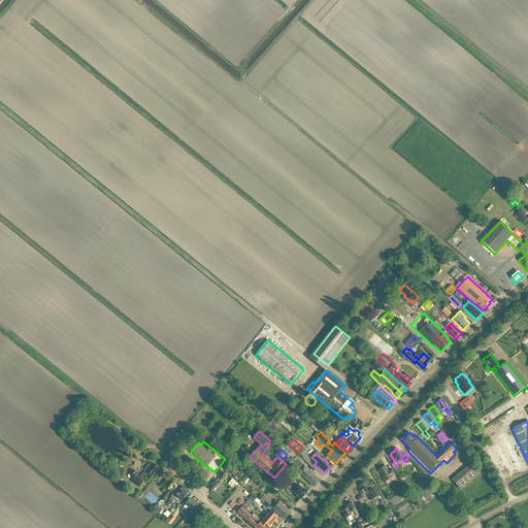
[(314,487),(320,481),(315,476),(316,475),(312,472),(311,473),(304,466),(296,459),(292,463),(298,469),(297,469),(299,471),(298,473),(314,487)]
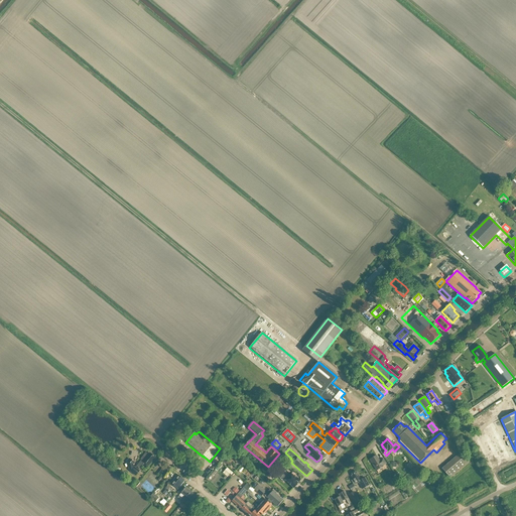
[(450,479),(455,476),(470,463),(462,453),(442,470),(450,479)]
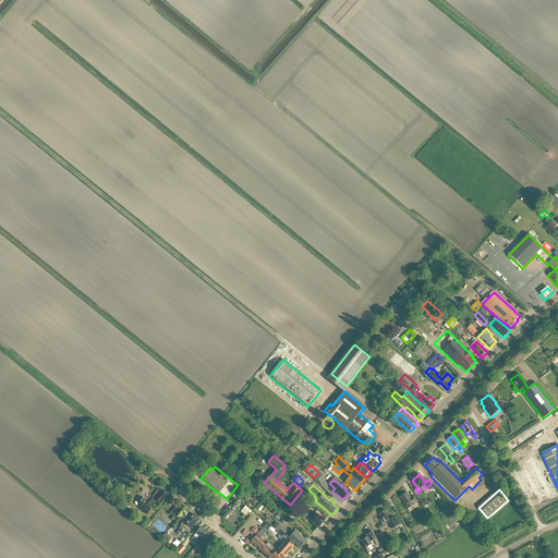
[(149,509),(150,509),(157,501),(160,505),(168,495),(162,490),(156,499),(154,497),(146,507),(143,504),(145,501),(141,497),(137,501),(141,510),(147,514),(150,510),(149,509)]
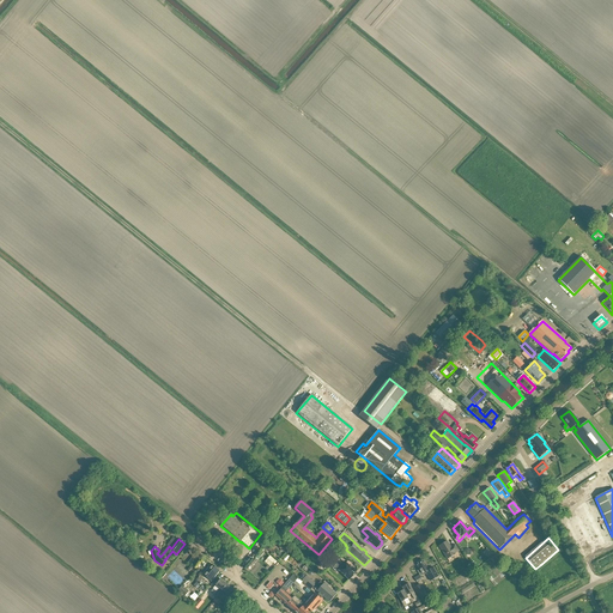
[(455,554),(459,551),(455,545),(450,547),(447,541),(439,546),(448,559),(455,554)]
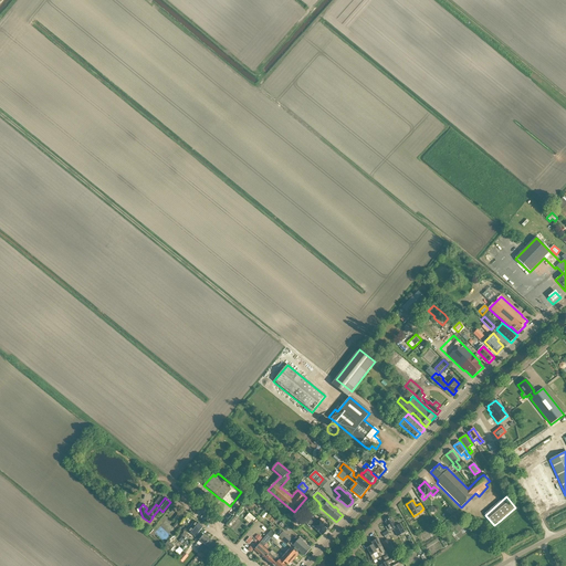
[(245,519),(251,523),(255,517),(250,512),(245,519)]
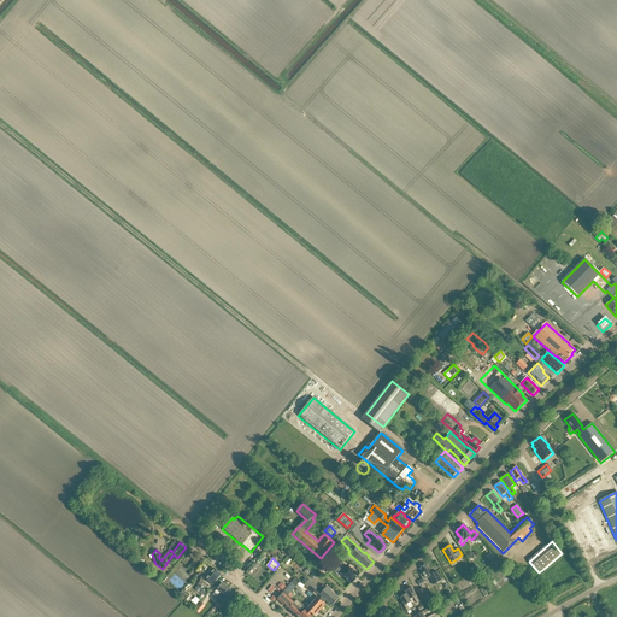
[(195,571),(200,565),(194,560),(189,566),(195,571)]
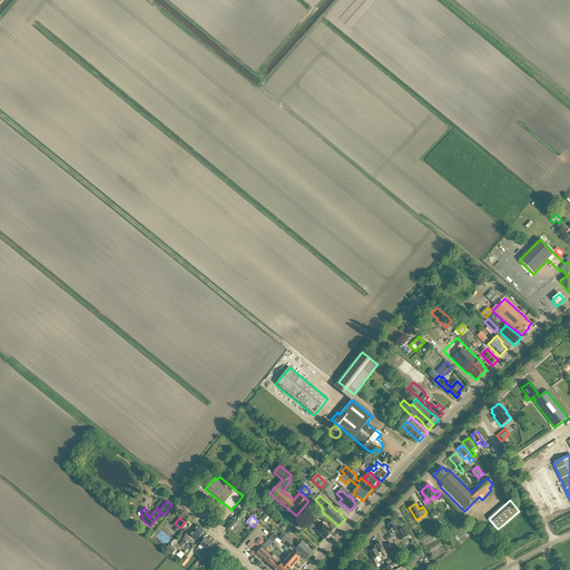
[(403,528),(399,530),(393,521),(389,523),(390,526),(387,526),(391,530),(389,531),(391,537),(396,533),(400,541),(408,537),(403,528)]
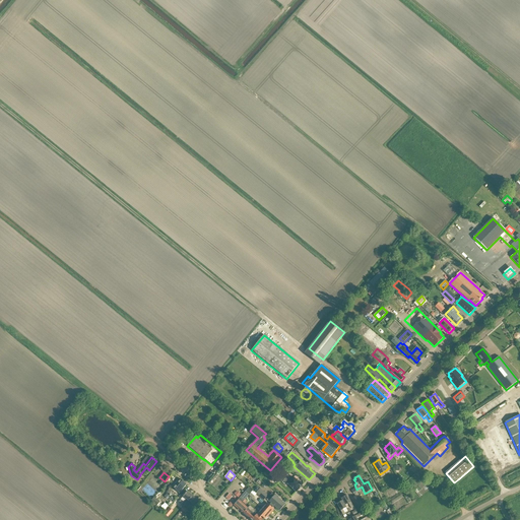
[(289,482),(285,478),(283,481),(287,484),(296,493),(300,489),(303,485),(299,481),(299,482),(294,477),(289,482)]
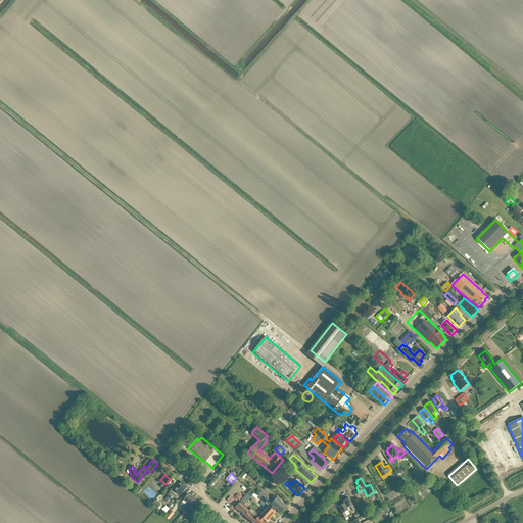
[(180,496),(187,487),(180,482),(173,490),(180,496)]
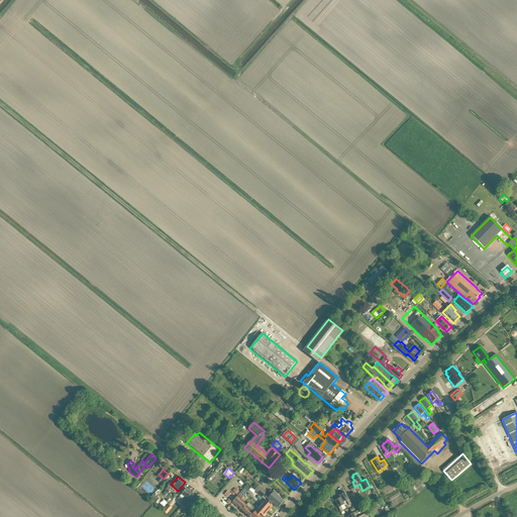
[(242,498),(251,488),(247,485),(239,495),(238,495),(232,503),(248,516),(249,516),(254,510),(253,508),(254,508),(248,503),(245,505),(240,500),(242,498)]
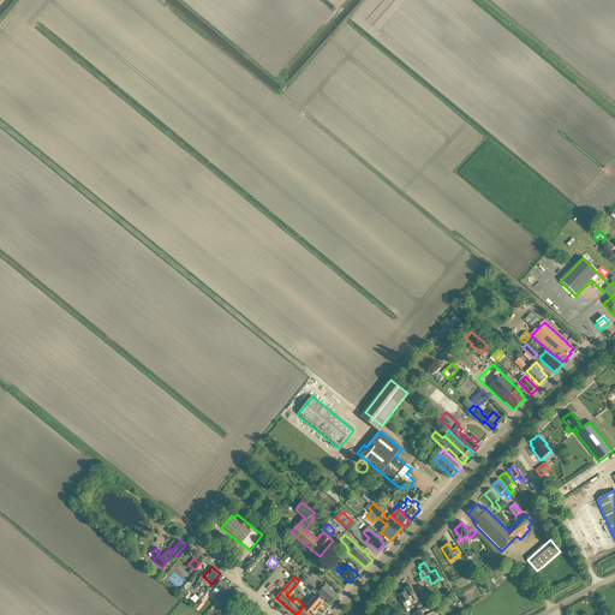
[(311,591),(314,589),(316,586),(308,578),(303,584),(311,591)]
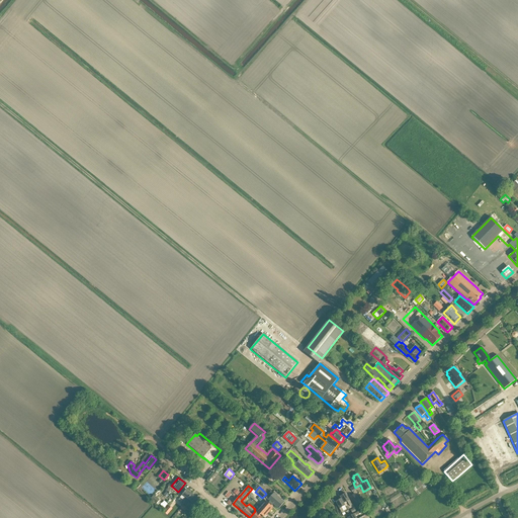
[(185,498),(181,503),(183,505),(191,494),(186,490),(182,495),(185,498)]
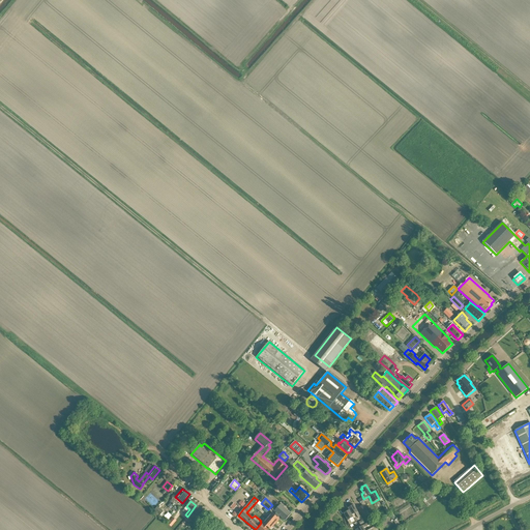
[(170,504),(168,507),(176,513),(177,510),(170,504)]
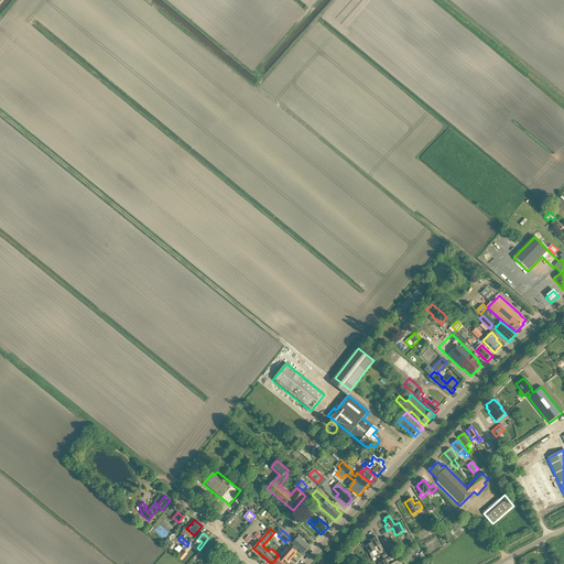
[(290,542),(292,544),(293,546),(293,548),(296,550),(297,549),(303,554),(310,548),(302,541),(303,540),(299,537),(295,540),(293,538),(290,542)]
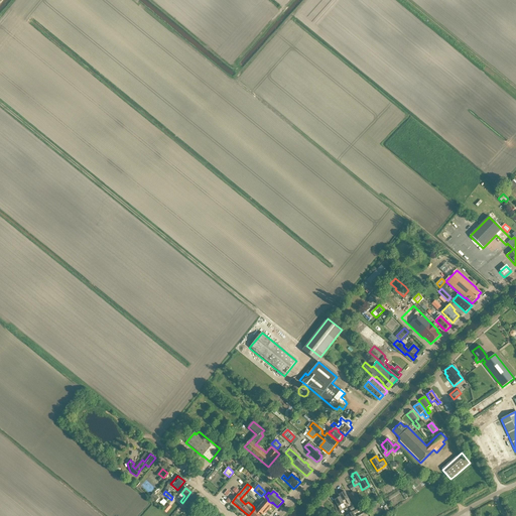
[(190,492),(182,503),(185,505),(189,499),(192,502),(197,497),(190,492)]
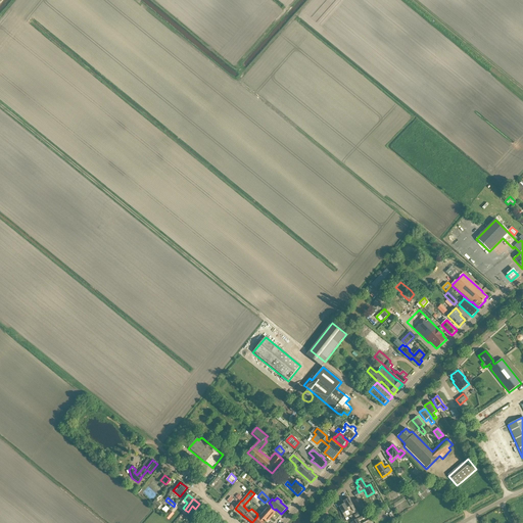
[(349,498),(343,502),(344,504),(347,509),(350,507),(353,512),(355,511),(349,498)]
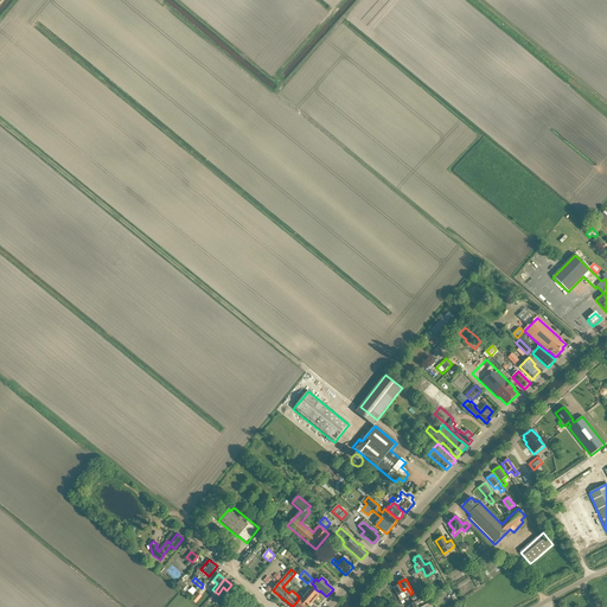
[(417,593),(423,589),(416,579),(410,582),(417,593)]
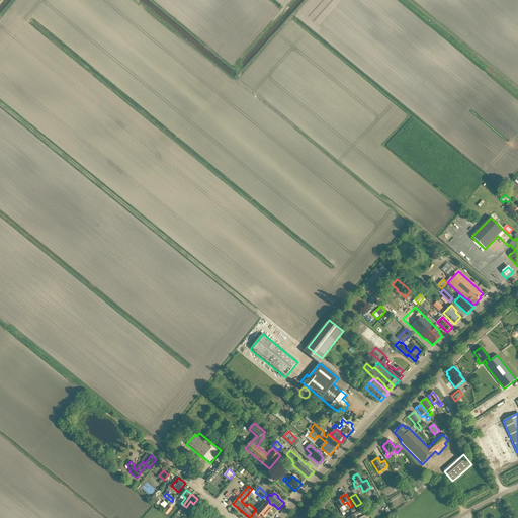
[(156,505),(159,500),(154,496),(150,500),(156,505)]
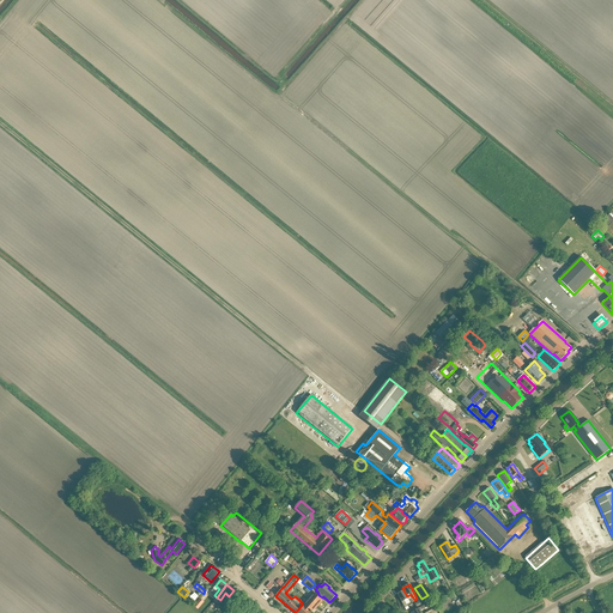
[(408,599),(407,596),(404,590),(398,594),(406,612),(410,610),(404,601),(408,599)]
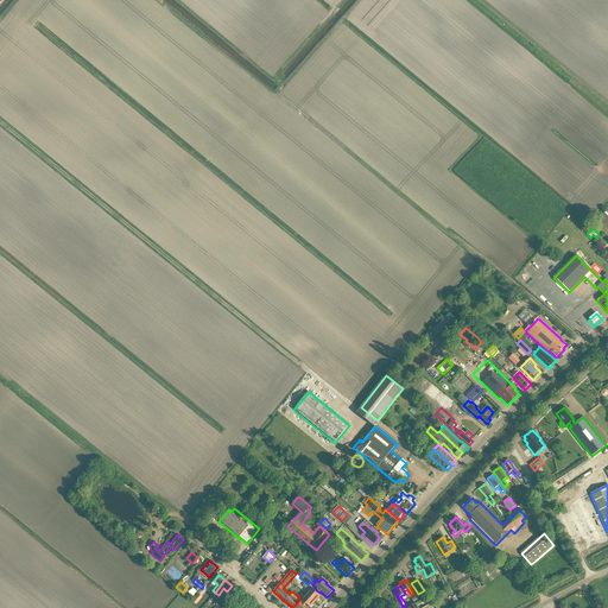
[(306,595),(315,602),(321,596),(311,589),(306,595)]
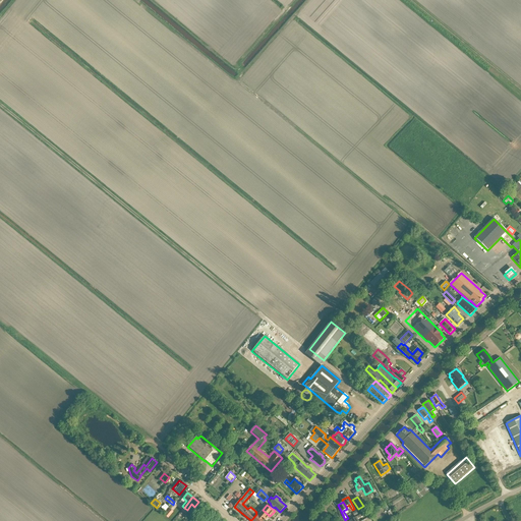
[(265,520),(270,516),(263,510),(257,515),(265,520)]
